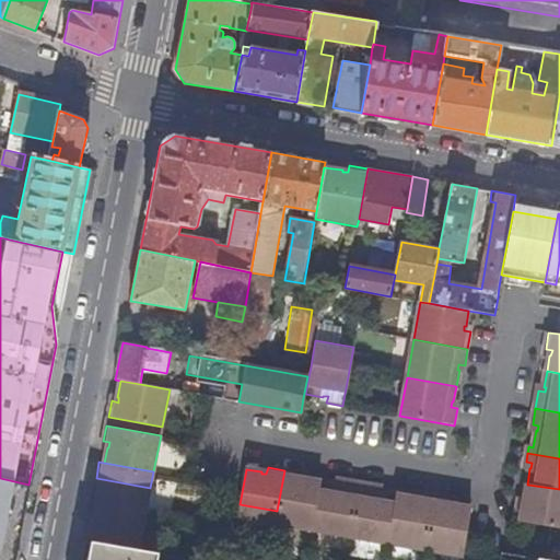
[(284,470),(277,511),(284,512),(315,517),(322,481),(305,479),(305,480),(300,479),(301,474),(284,470)]
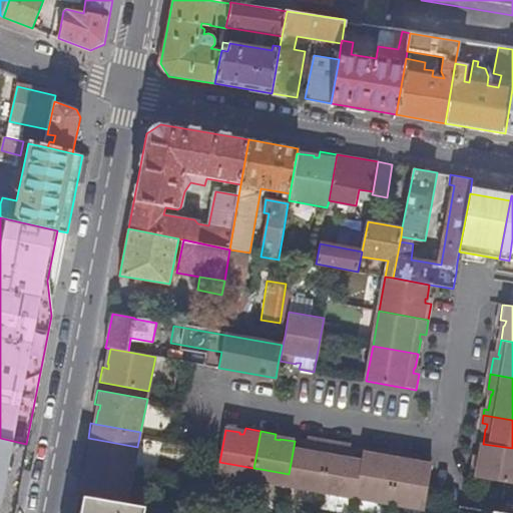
[(13,512),(26,444),(0,438),(0,512),(13,512)]
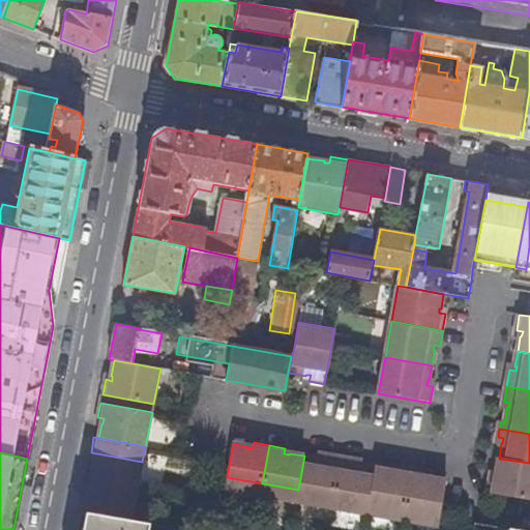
[(142,462),(91,452),(91,453),(96,454),(95,459),(94,459),(91,473),(139,482),(142,462)]
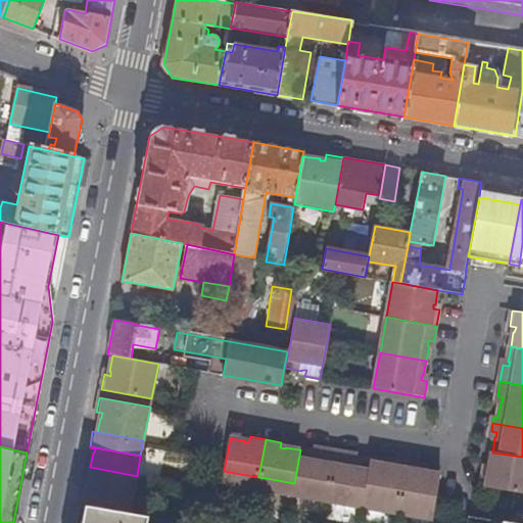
[(294,483),(330,490),(336,450),(320,448),(319,455),(315,454),(315,453),(300,449),(294,483)]
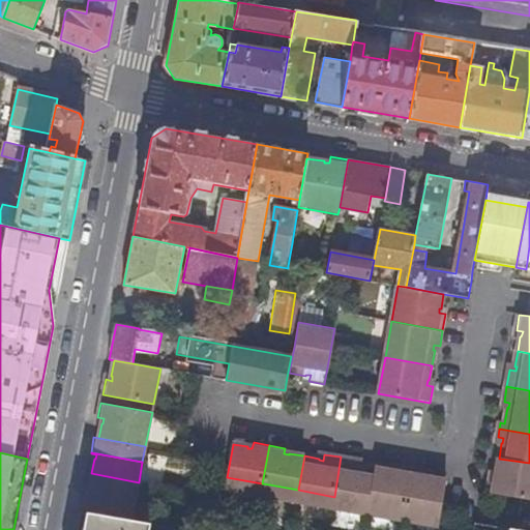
[(334,497),(370,503),(375,468),(360,465),(360,467),(355,466),(356,460),(341,457),(334,497)]
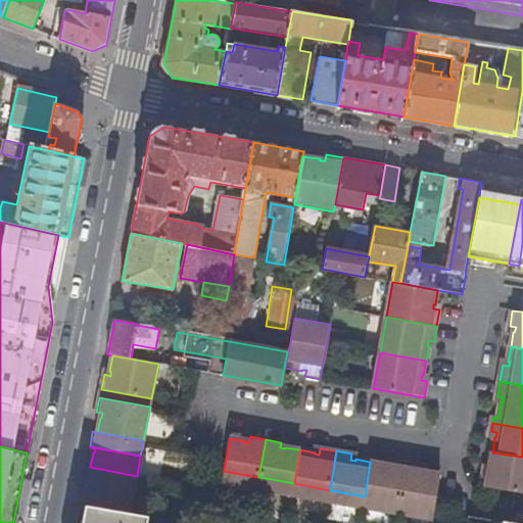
[(522,492),(522,457),(492,453),(489,467),(490,467),(490,471),(484,470),(481,486),(522,492)]
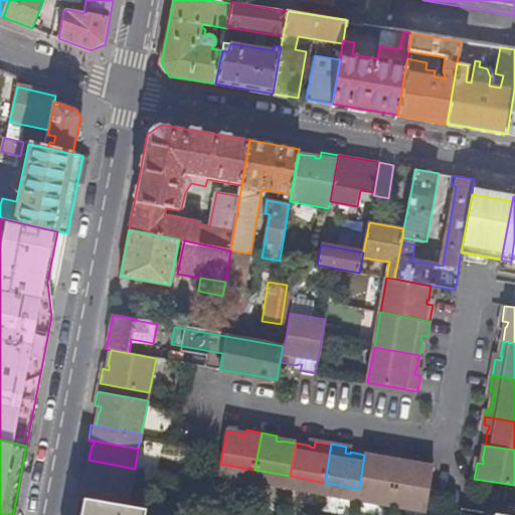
[(359,489),(393,495),(399,456),(384,453),(383,459),(378,458),(379,457),(364,455),(359,489)]
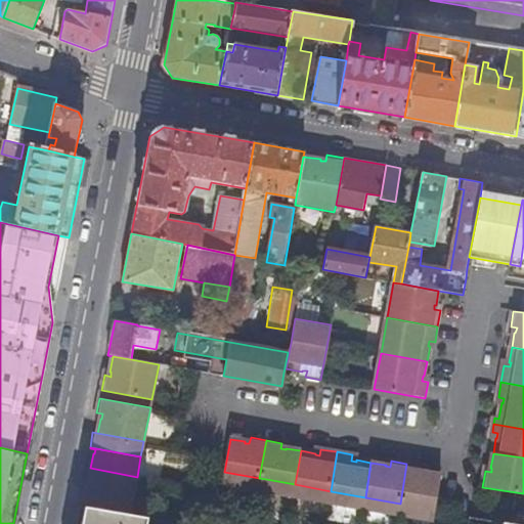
[(400,504),(435,510),(441,474),(427,472),(426,473),(422,472),(423,466),(407,464),(406,464),(400,504)]
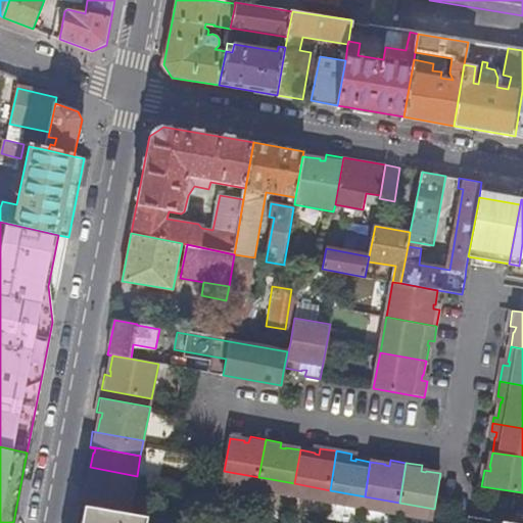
[(129,513),(137,476),(90,467),(88,482),(89,482),(88,487),(82,486),(79,505),(129,513)]
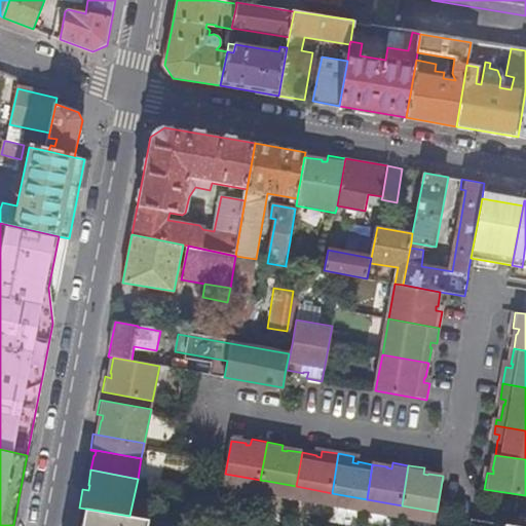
[(260,480),(225,474),(223,484),(258,490),(260,480)]
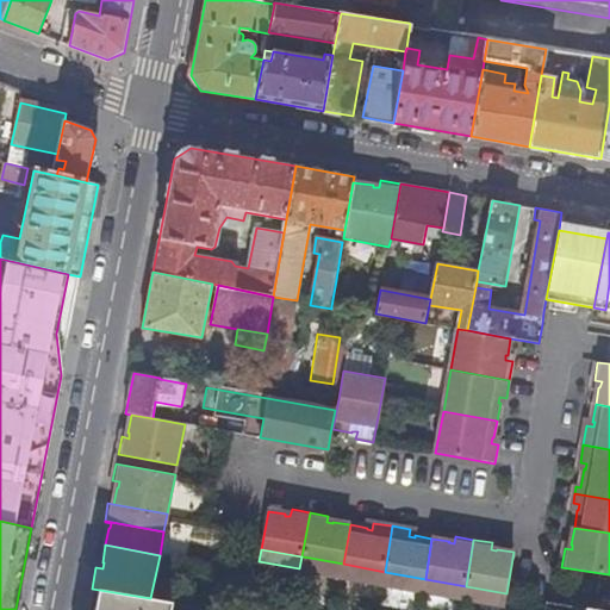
[(302,556),(299,568),(307,570),(310,558),(302,556)]
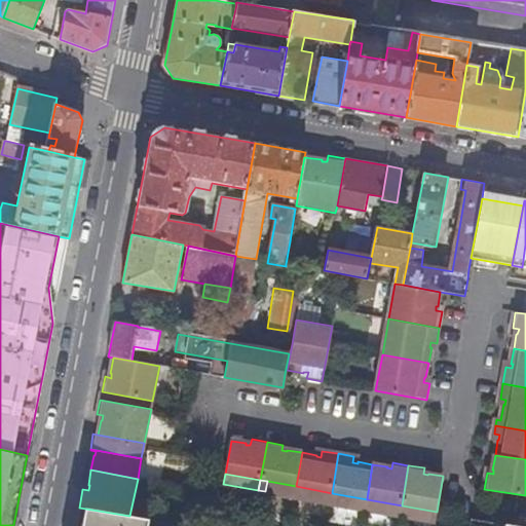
[(296,486),(267,481),(265,491),(294,497),(296,486)]
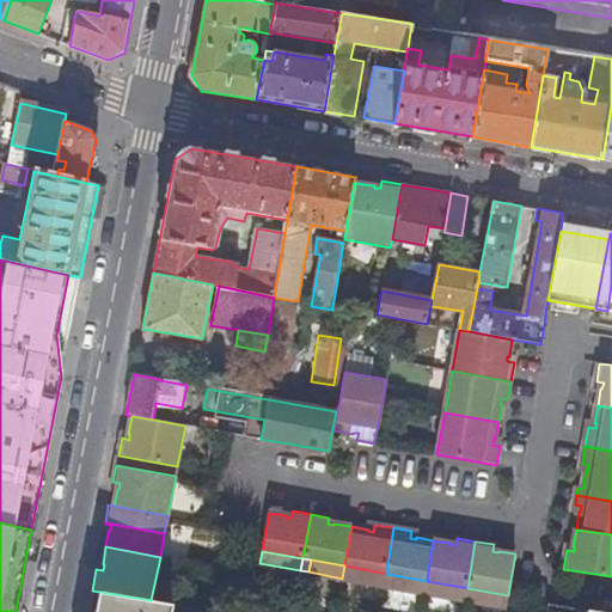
[(342,579),(384,586),(386,574),(344,565),(342,579)]
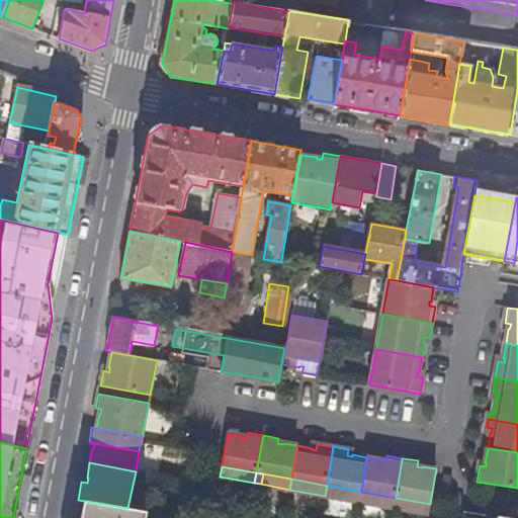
[(325,496),(359,502),(361,492),(327,486),(325,496)]
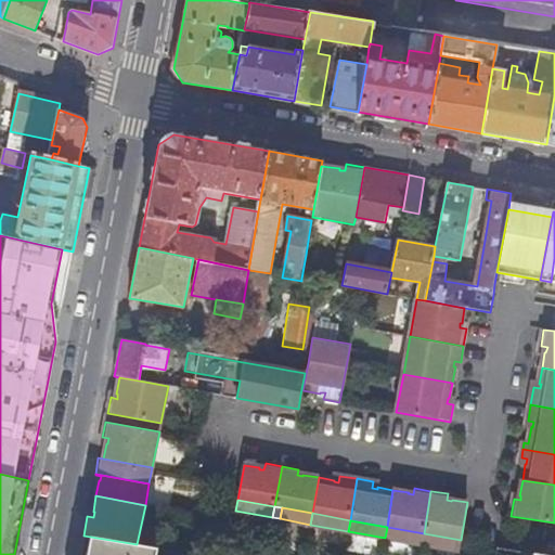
[(387,527),(385,538),(422,544),(424,533),(387,527)]
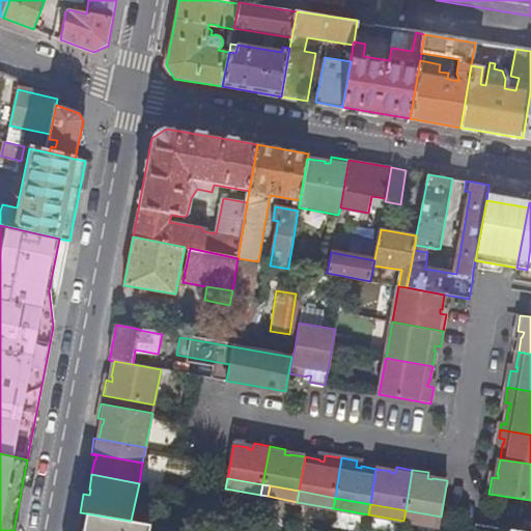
[(439,528),(441,516),(406,510),(403,521),(439,528)]
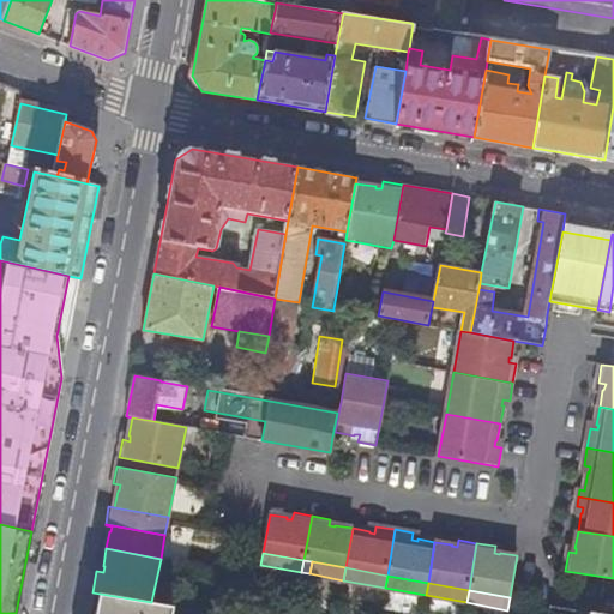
[(92,593),(88,613),(170,613),(172,607),(151,602),(92,593)]
